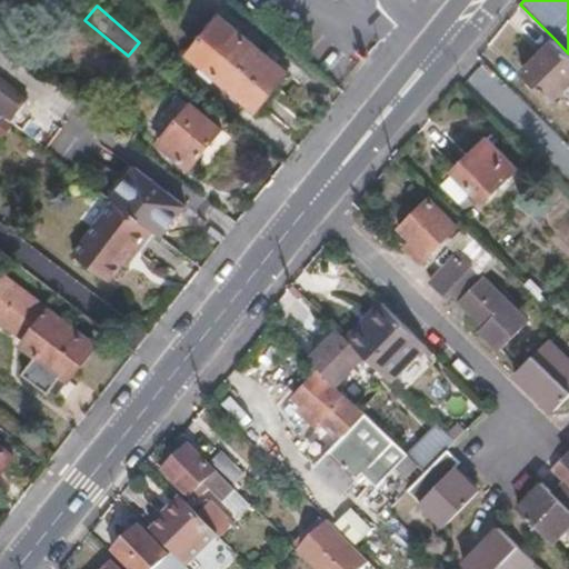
[(206,38),(271,92),(288,75),(222,19),(206,38)]
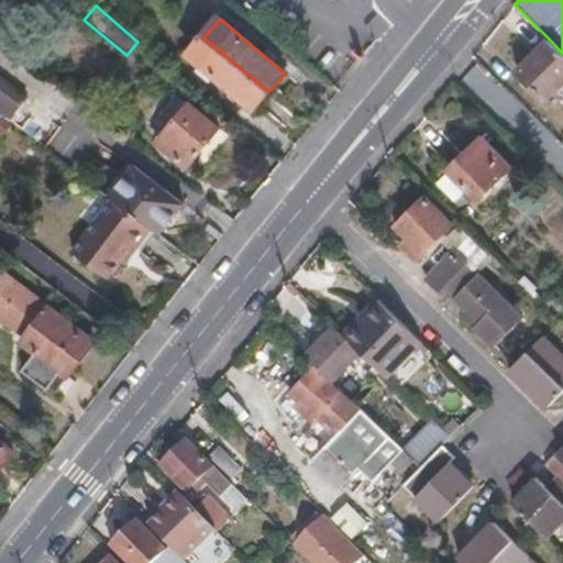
[(254,109),(268,91),(203,37),(189,55),(254,109)]
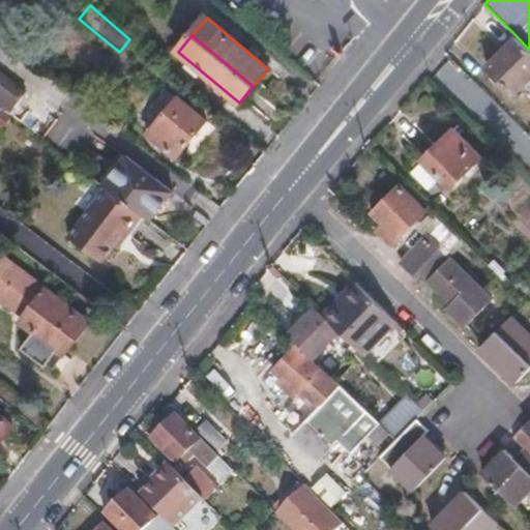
[(514,95),(529,80),(529,50),(517,36),(487,66),(514,95)]
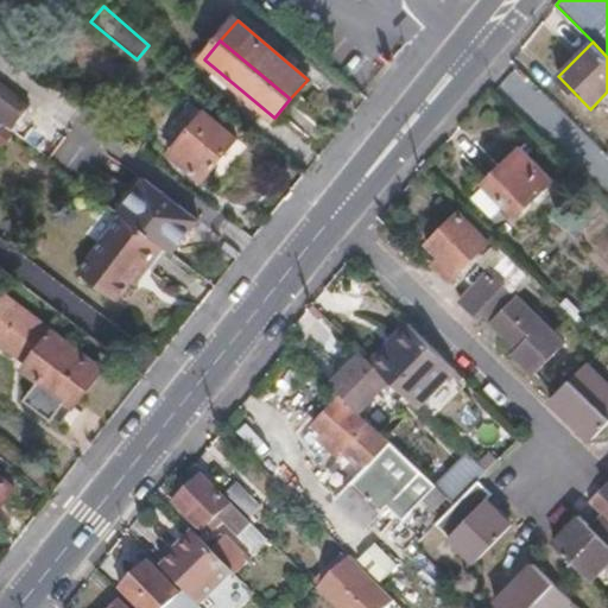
[(0,124),(1,125),(10,131),(27,107),(0,86),(0,124)]
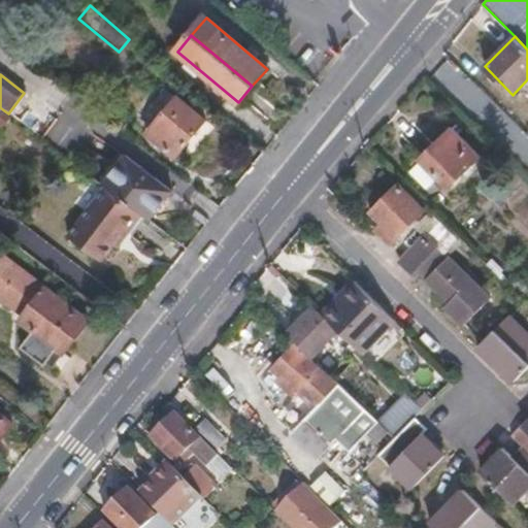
[(147,134),(175,157),(206,120),(179,97),(147,134)]
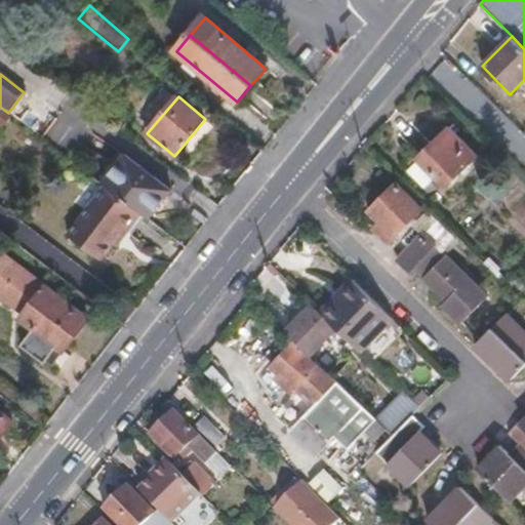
[(418,159),(446,186),(476,157),(449,128),(418,159)]
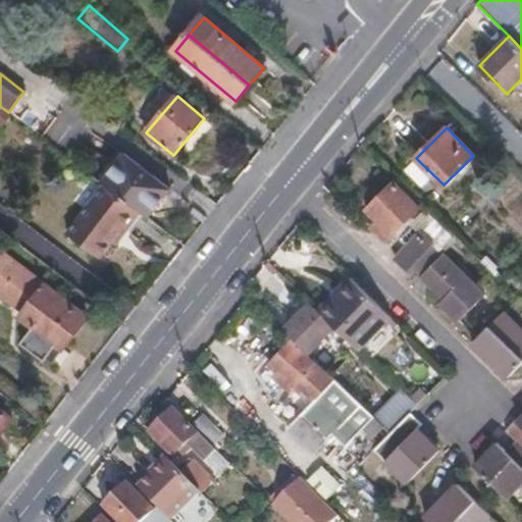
[(364,161),(371,154),(366,150),(359,156),(364,161)]
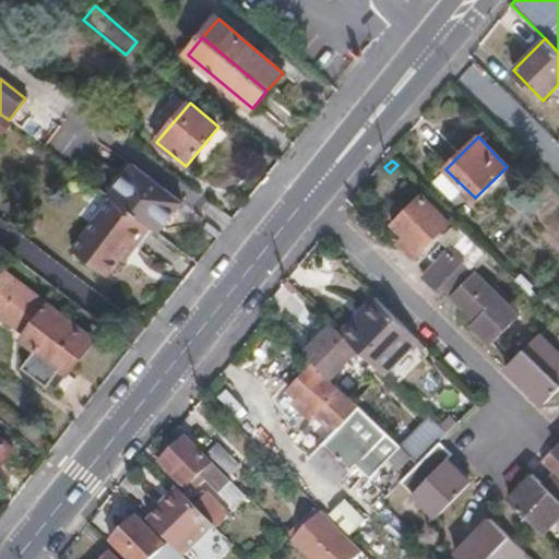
[(134,170),(113,199),(151,228),(159,235),(181,205),(134,170)]
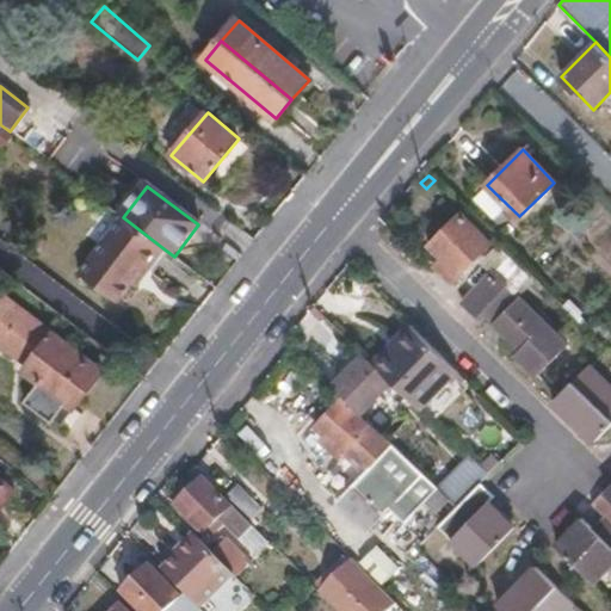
[(460,277),(495,240),(466,211),(430,246),(442,258),(437,263),(449,275),(454,271),(460,277)]
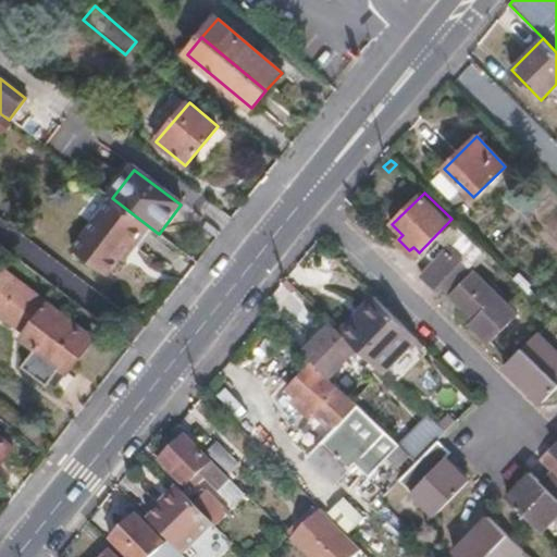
[(150,227),(112,198),(74,250),(107,275),(119,259),(128,247),(133,250),(150,227)]
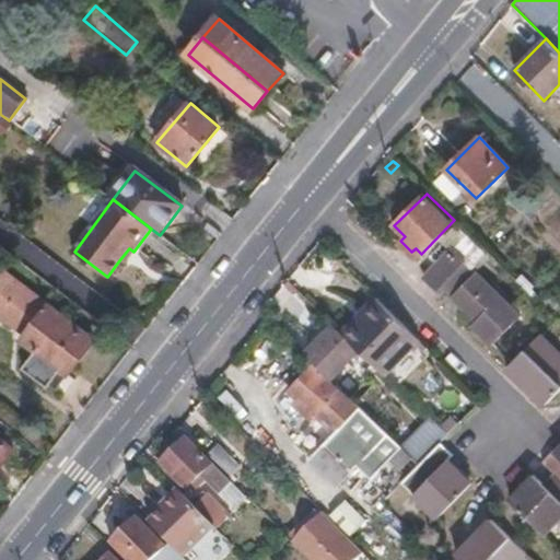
[(124,265),(133,252),(129,248),(119,260),(124,265)]
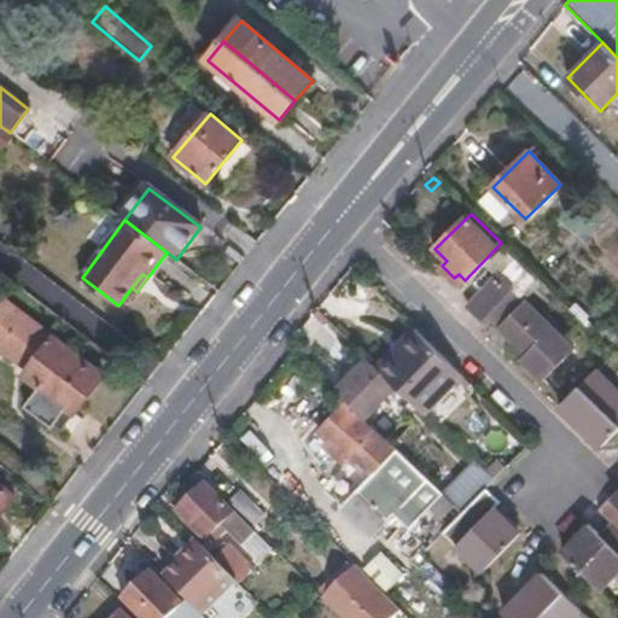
[(468,309),(482,321),(508,295),(495,281),(468,309)]
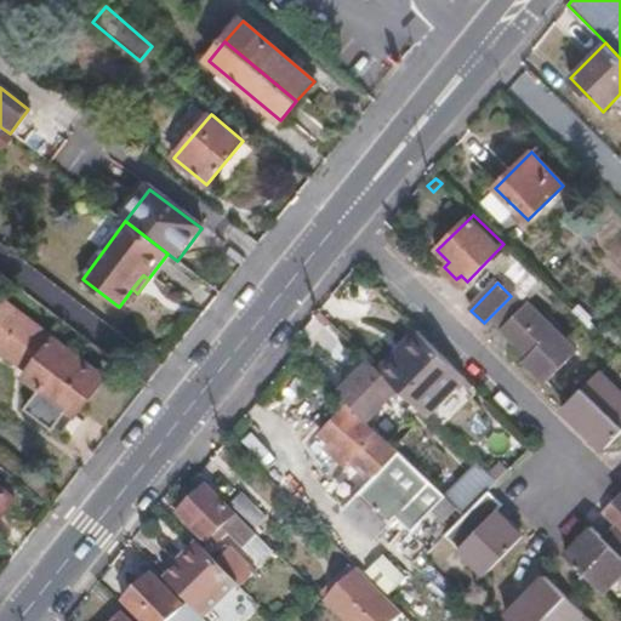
[(39,387),(24,405),(55,428),(69,409),(75,415),(106,375),(4,302),(0,307),(0,348),(29,371),(26,376),(39,387)]
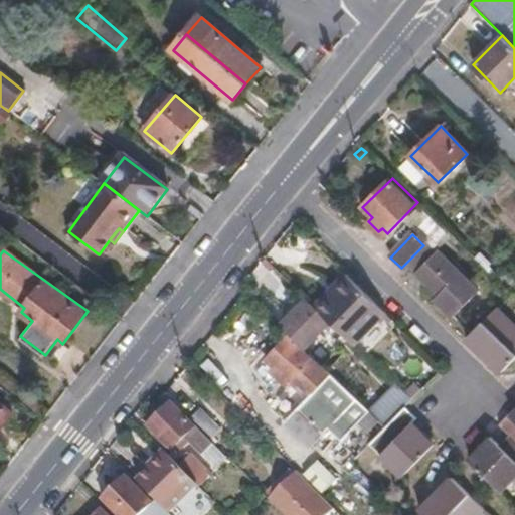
[(434,301),(452,318),(478,291),(439,251),(416,275),(438,296),(434,301)]
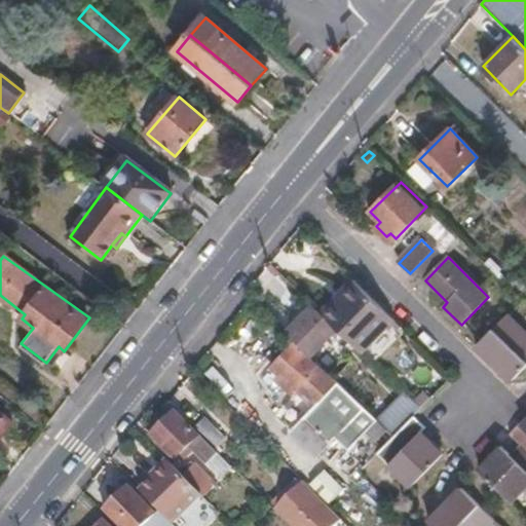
[(391,316),(350,277),(328,299),(332,302),(322,312),(338,329),(355,345),(366,336),(368,339),(391,316)]
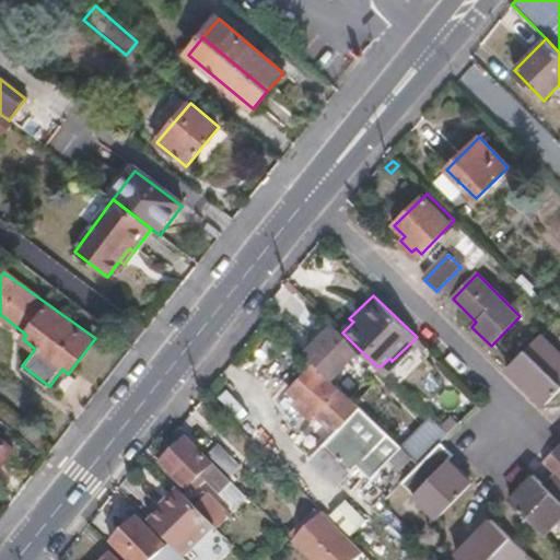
[(353,322),(349,318),(338,329),(342,333),(353,322)]
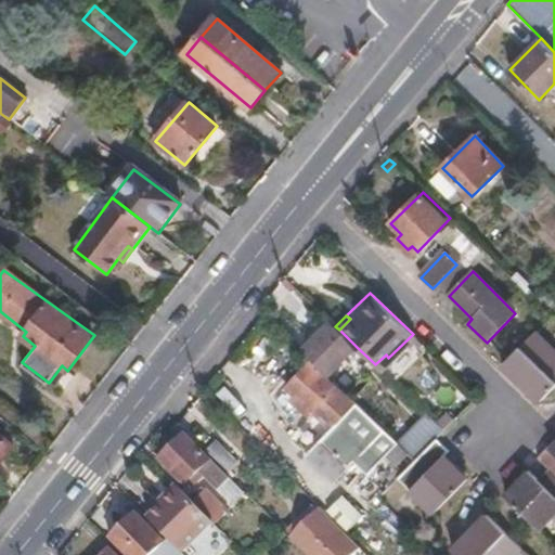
[(301,350),(327,375),(357,347),(339,330),(335,326),(331,322),(301,350)]
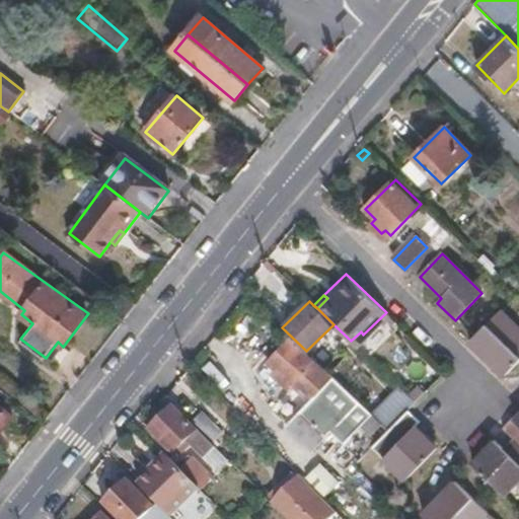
[(518,330),(501,312),(473,340),(470,342),(506,377),(518,363),(518,330)]
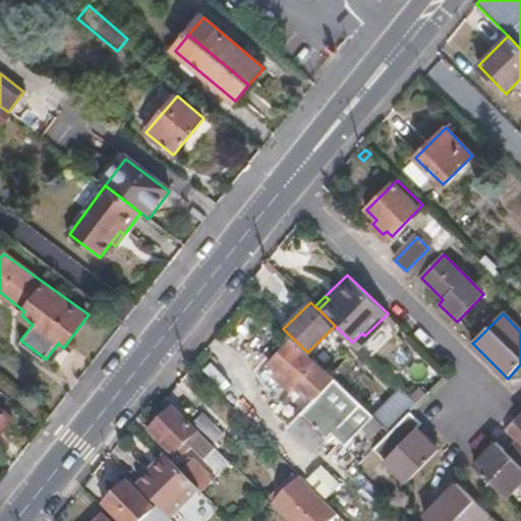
[(344,449),(360,463),(374,448),(391,431),(374,416),(358,401),(326,370),(325,370),(292,342),(270,365),(278,373),(274,378),(290,393),(299,384),(308,391),(314,385),(322,392),(288,426),(314,452),(327,440),(336,448),(342,442),(347,447),(344,449)]
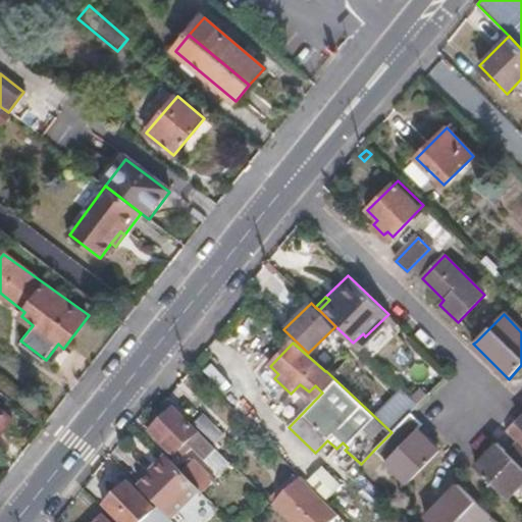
[(392,432),(410,413),(418,405),(402,389),(375,417),(392,432)]
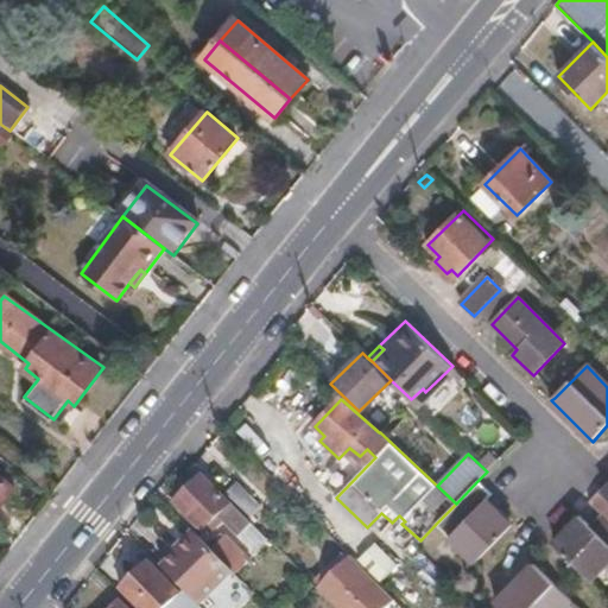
[(0,474),(0,506),(16,487),(0,474)]
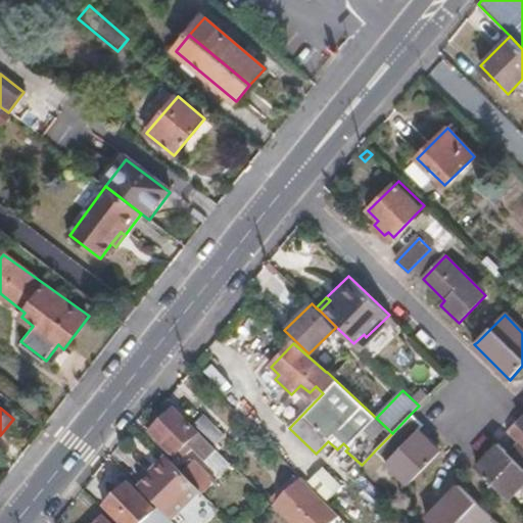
[(149,434),(174,459),(189,443),(200,454),(205,449),(209,454),(212,450),(173,411),(149,434)]
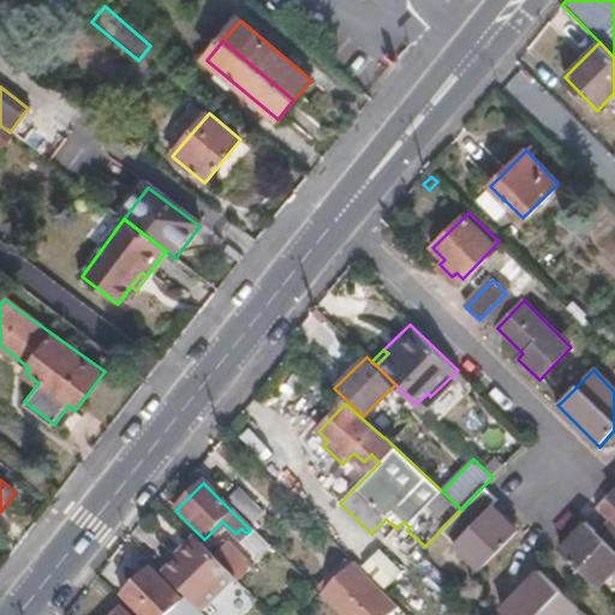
[(461,509),(442,529),(453,539),(452,542),(481,569),(519,530),(493,503),(497,499),(483,487),(461,509)]
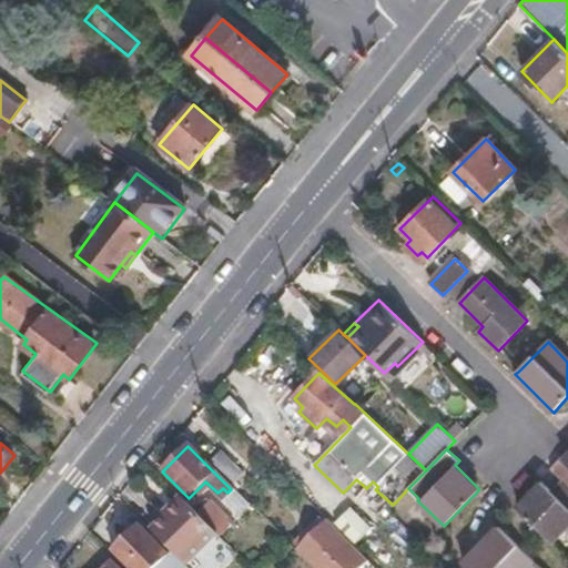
[(223,452),(212,462),(234,485),(245,474),(223,452)]
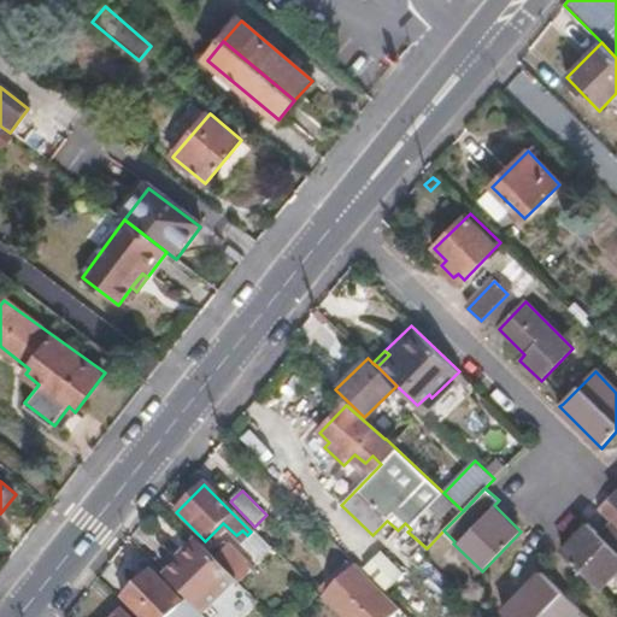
[(598,509),(611,521),(616,527),(616,492),(611,499),(609,497),(598,509)]
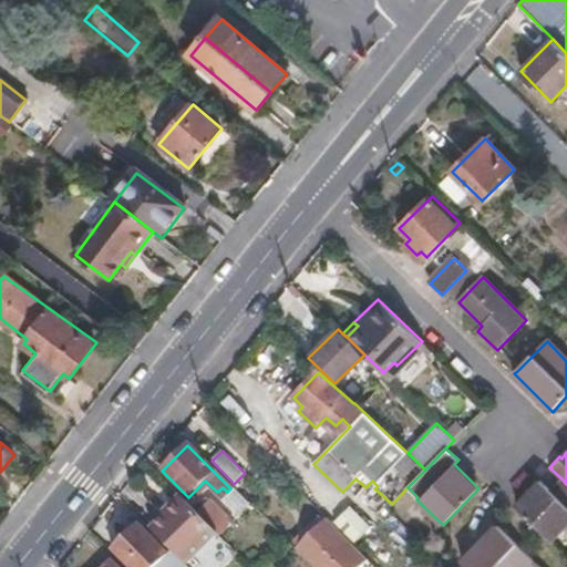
[(566,484),(562,478),(550,490),(540,481),(517,505),(528,516),(553,540),(566,525),(566,484)]
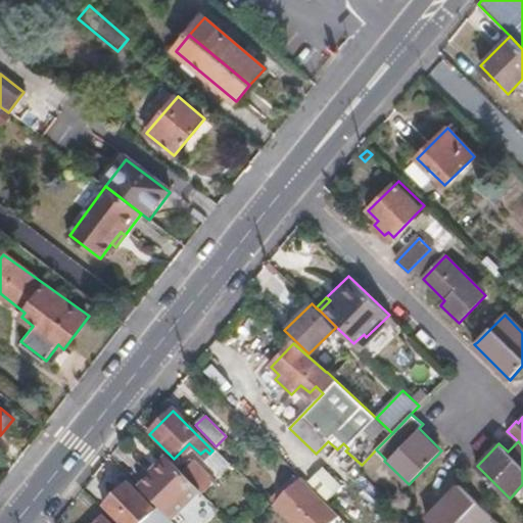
[(152,443),(123,472),(155,505),(184,476),(152,443)]
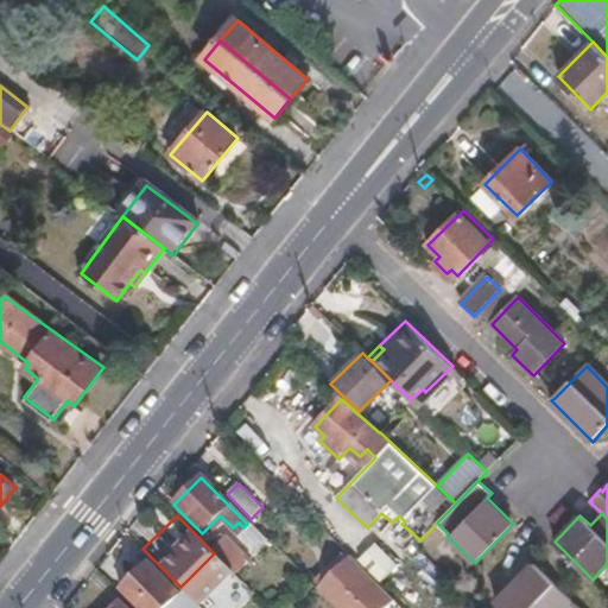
[(226,539),(216,550),(228,563),(239,552),(226,539)]
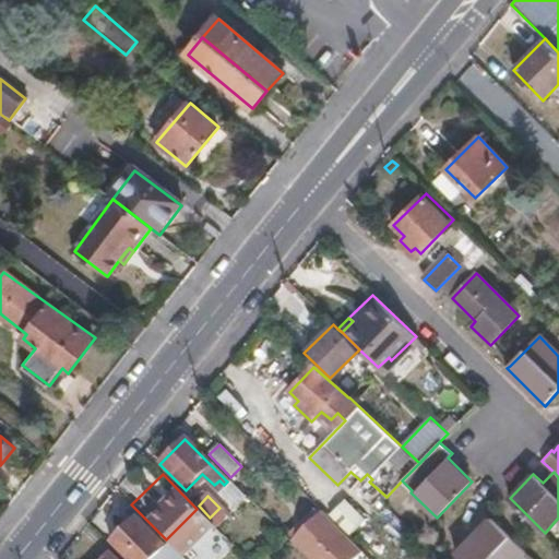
[(369,558),(316,506),(285,536),(307,558),(369,558)]
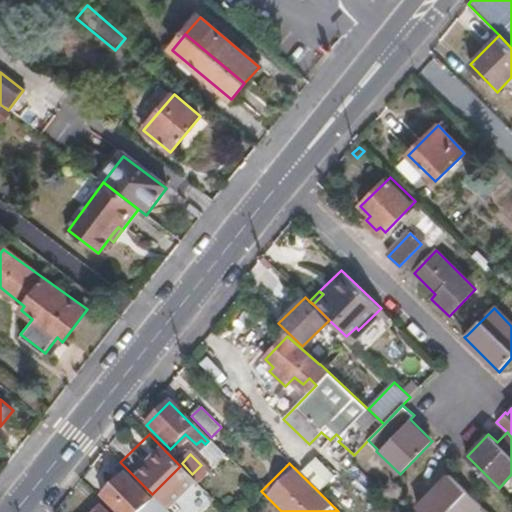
[(116,511),(115,511),(162,511),(149,498),(124,473),(100,496),(116,511)]
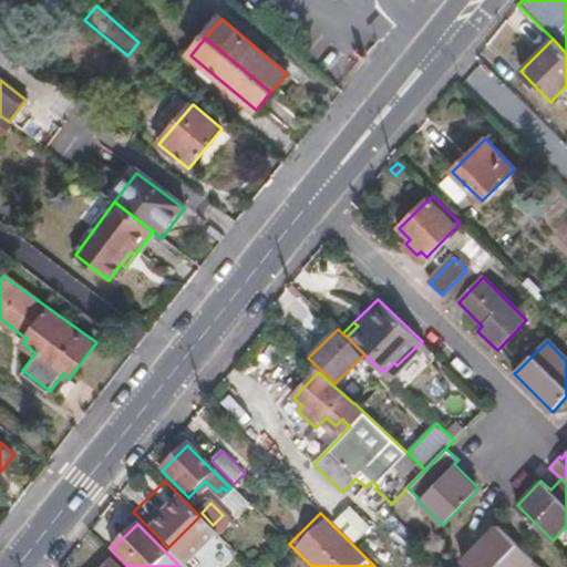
[(526,566),(533,560),(509,537),(497,525),(462,560),(468,566),(526,566)]
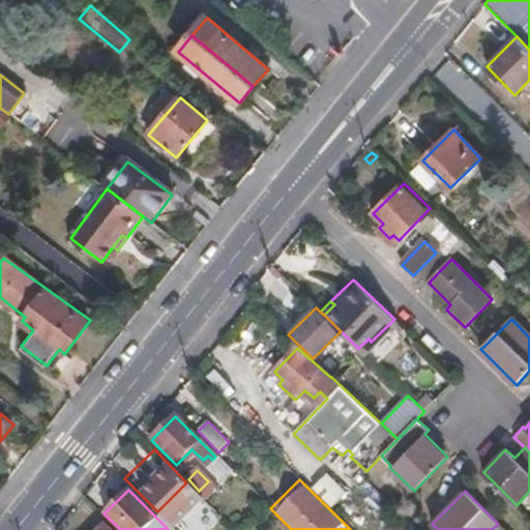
[(168,529),(175,529),(157,512),(154,516),(168,529)]
